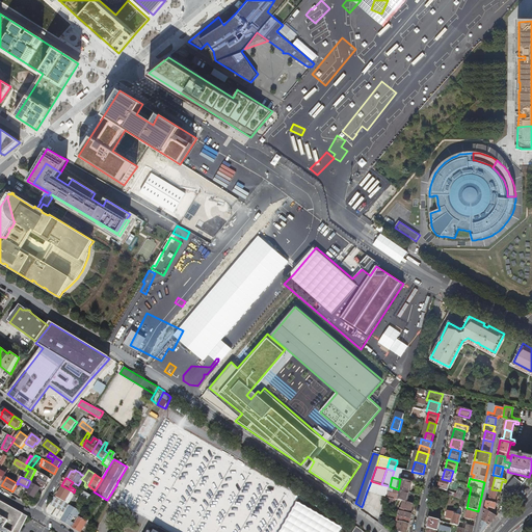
[(522,483),(515,478),(505,489),(512,496),(522,483)]
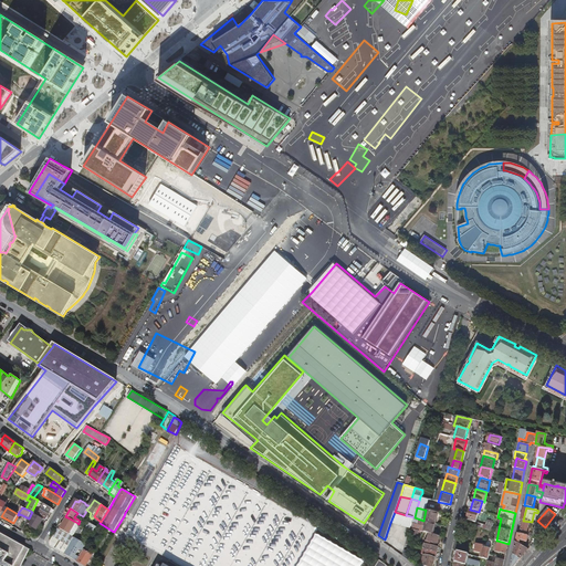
[(436,524),(439,513),(426,510),(423,521),(436,524)]
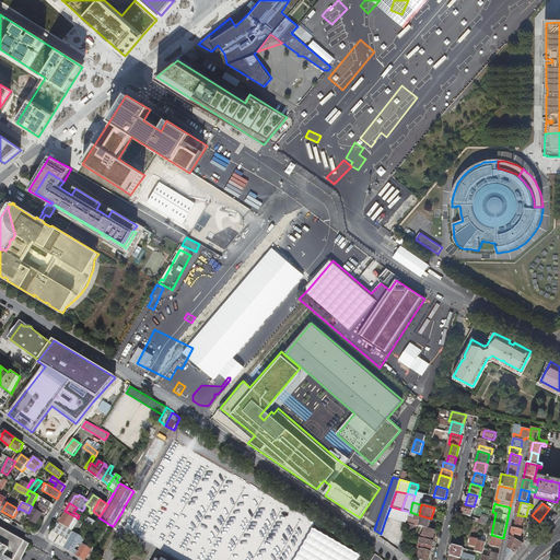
[(474,506),(465,504),(463,514),(471,516),(474,506)]
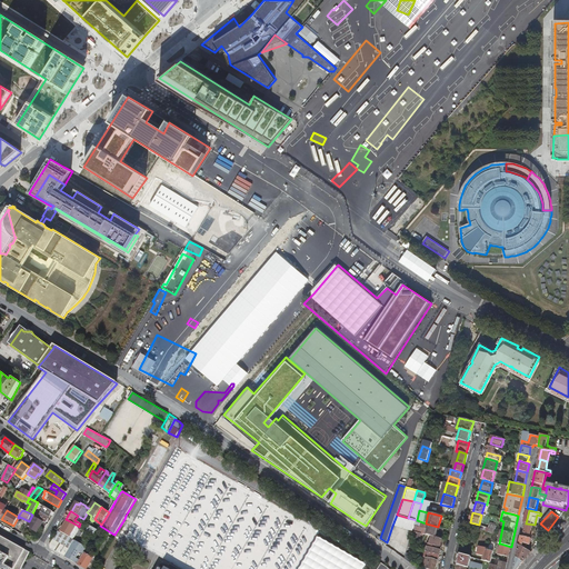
[(46,523),(49,519),(40,513),(38,519),(46,523)]
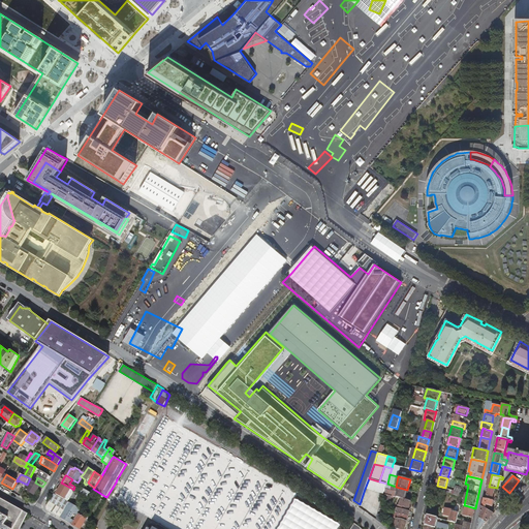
[(38,490),(42,492),(44,488),(42,487),(35,483),(32,480),(30,478),(27,485),(21,496),(24,498),(28,491),(35,495),(38,490)]
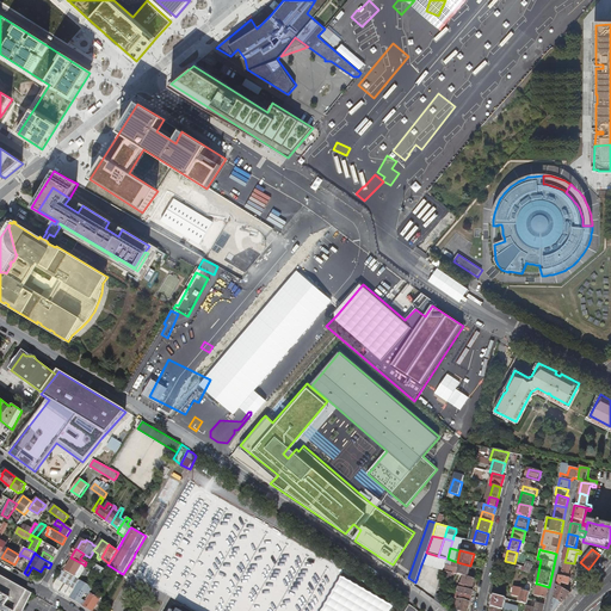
[(426,553),(421,565),(434,568),(438,556),(426,553)]
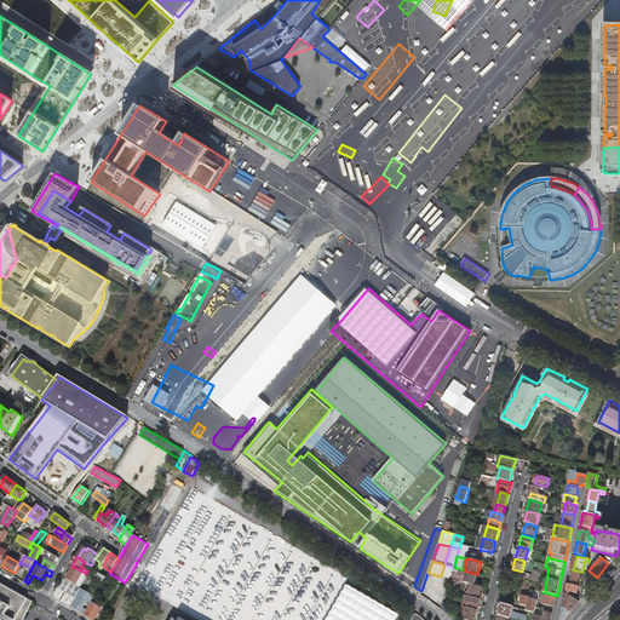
[(445,564),(441,577),(451,579),(454,567),(445,564)]
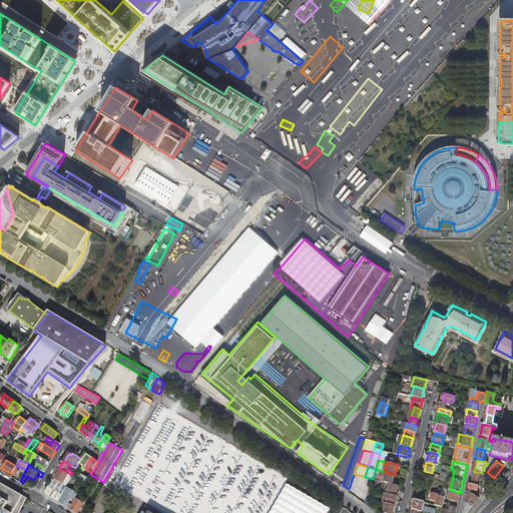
[(376,469),(373,479),(380,481),(382,482),(386,483),(390,484),(393,484),(395,475),(384,472),(376,469)]
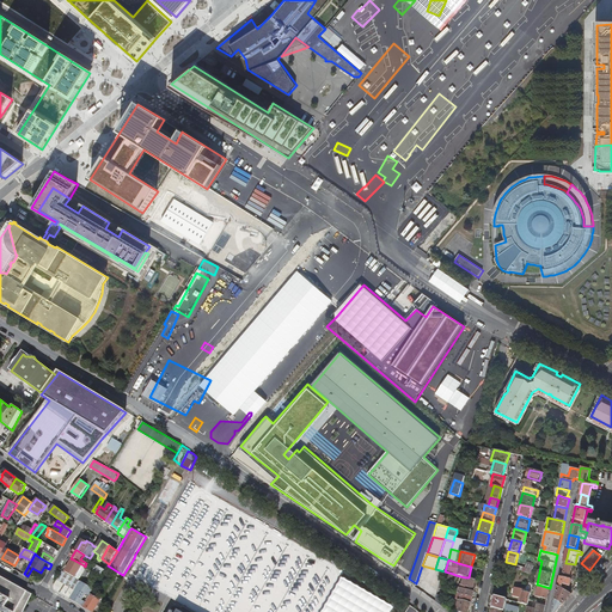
[(565,563),(563,562),(562,565),(564,565),(563,574),(570,575),(573,567),(579,568),(579,565),(575,564),(565,563)]
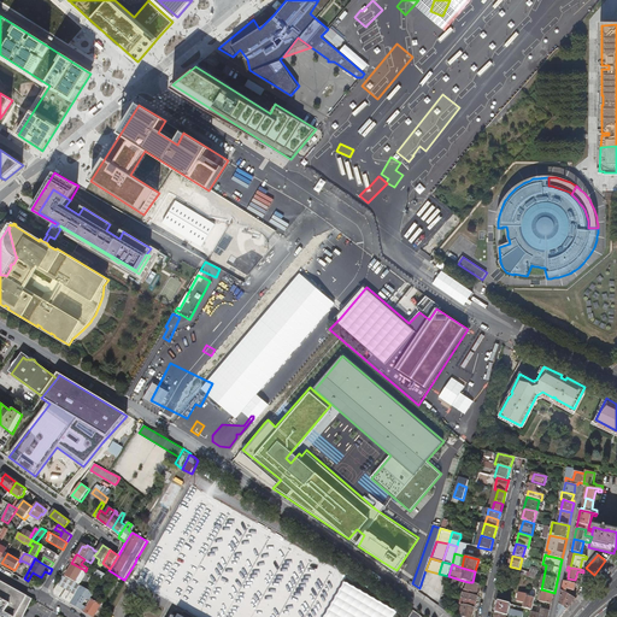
[(82,574),(71,568),(66,577),(76,583),(82,574)]
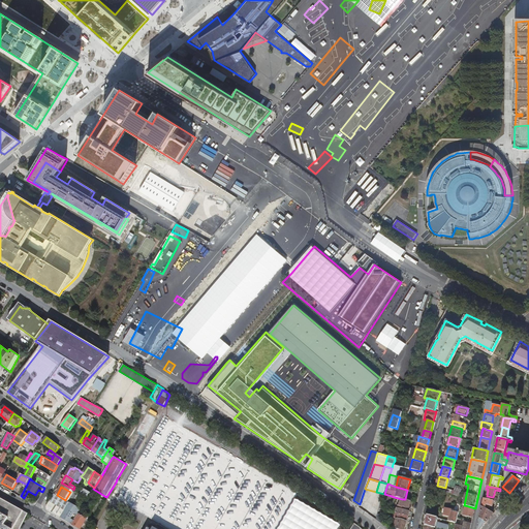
[(91,493),(84,489),(81,494),(88,498),(91,493)]
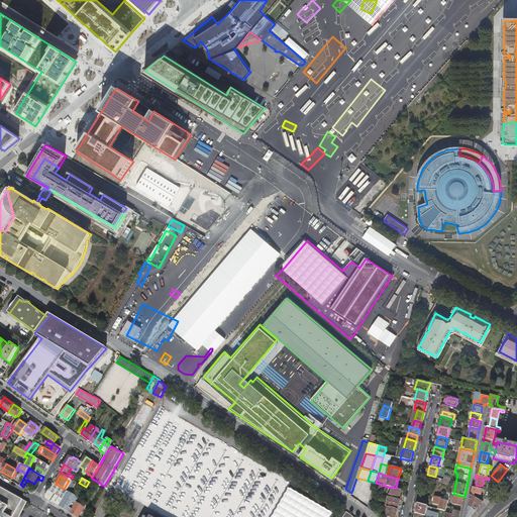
[(47,489),(64,499),(68,492),(52,482),(47,489)]
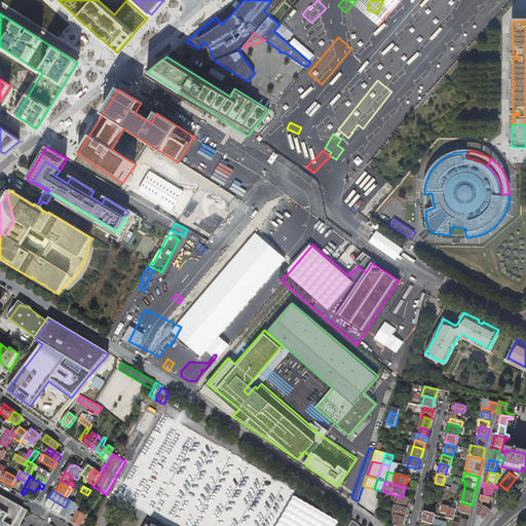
[(332,525),(337,519),(298,495),(278,525),(332,525)]
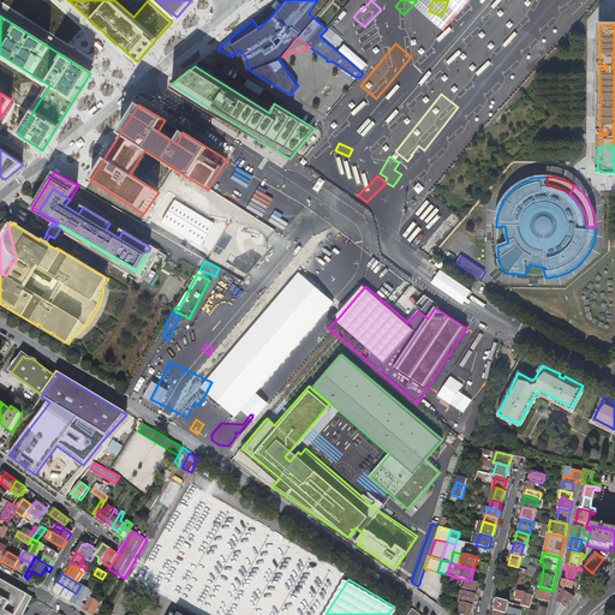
[(478,583),(471,580),(467,580),(465,589),(463,587),(463,591),(465,591),(475,595),(477,595),(478,591),(476,591),(478,583)]
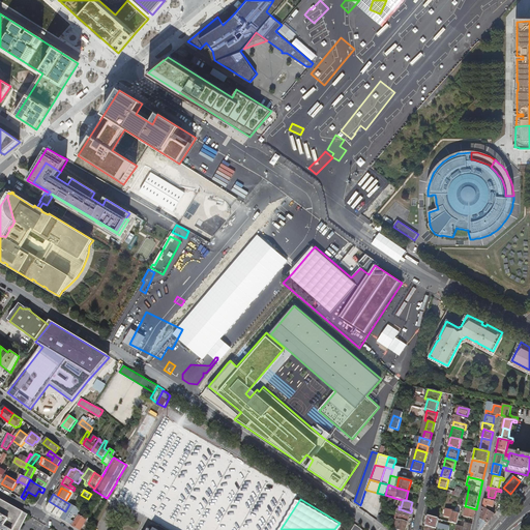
[(495,502),(484,500),(482,507),(487,509),(488,506),(494,507),(495,502)]
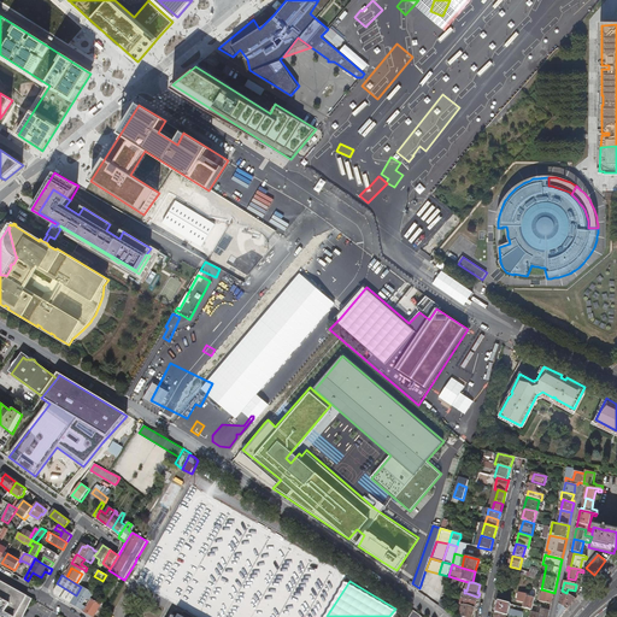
[(76,595),(57,583),(53,589),(54,595),(70,604),(76,595)]
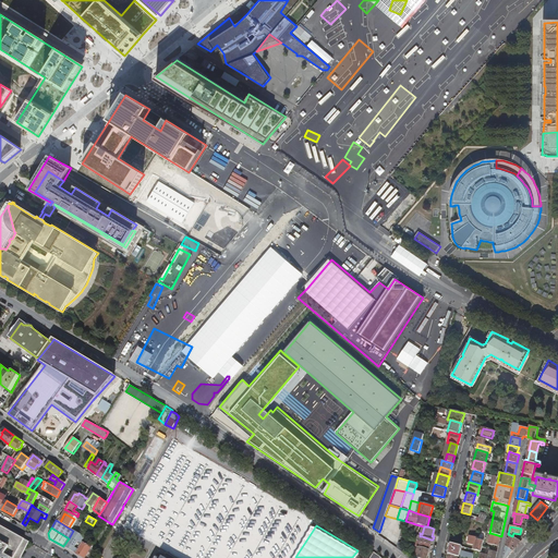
[(12,533),(7,530),(0,541),(0,557),(2,557),(16,535),(12,533)]
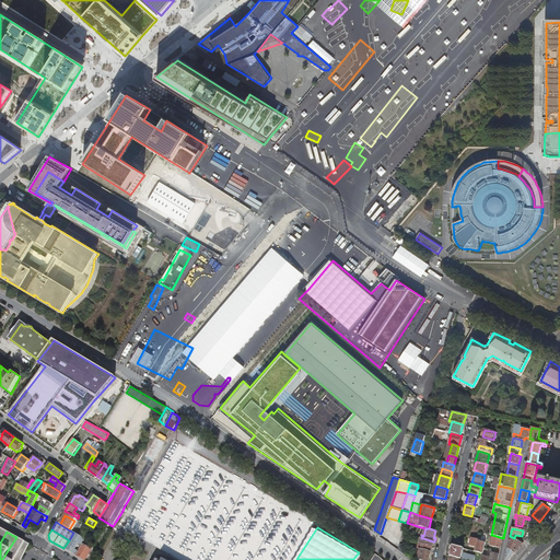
[(85,539),(73,533),(69,540),(80,547),(83,544),(85,539)]
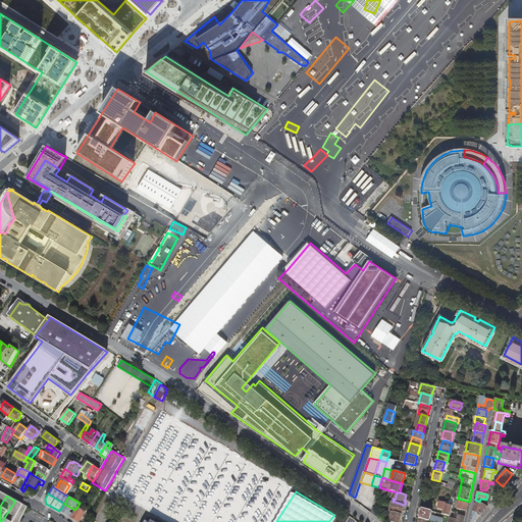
[(469,502),(459,499),(457,509),(467,511),(469,502)]
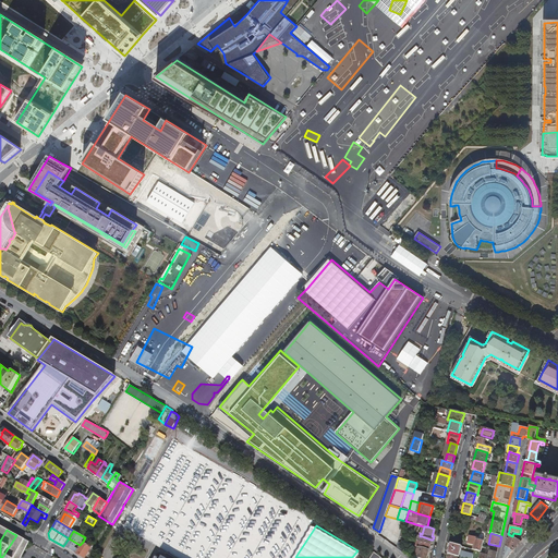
[(512,536),(508,534),(502,557),(507,557),(521,542),(512,536)]
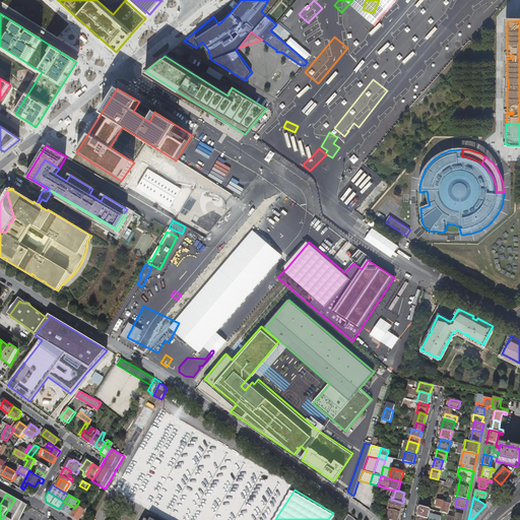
[(17,519),(26,505),(15,499),(2,519),(17,519)]
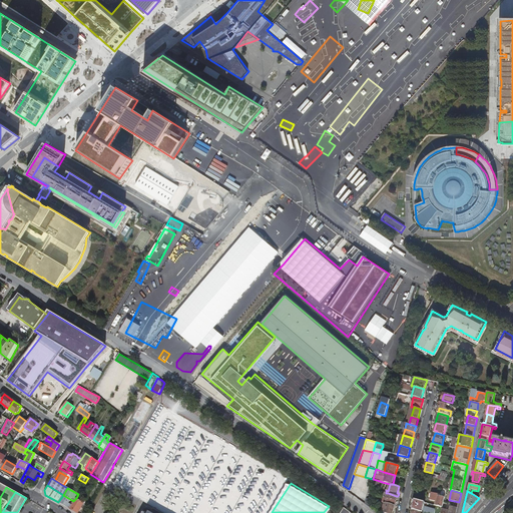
[(386,493),(384,498),(396,501),(398,496),(396,496),(388,493),(386,493)]
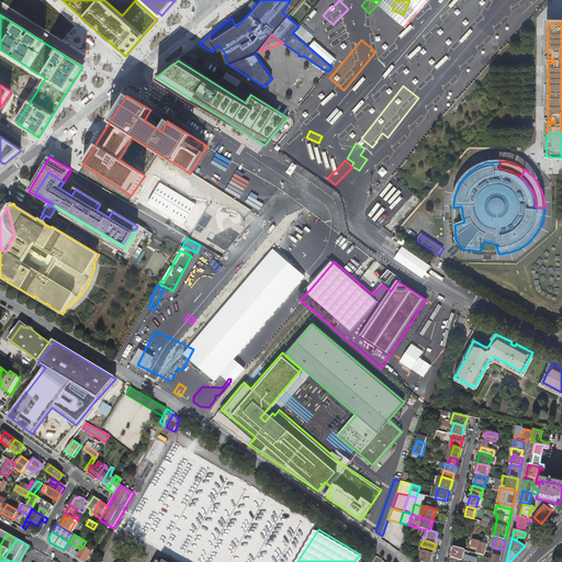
[(482,543),(473,541),(471,548),(478,550),(476,553),(485,555),(485,553),(486,550),(487,544),(482,543)]
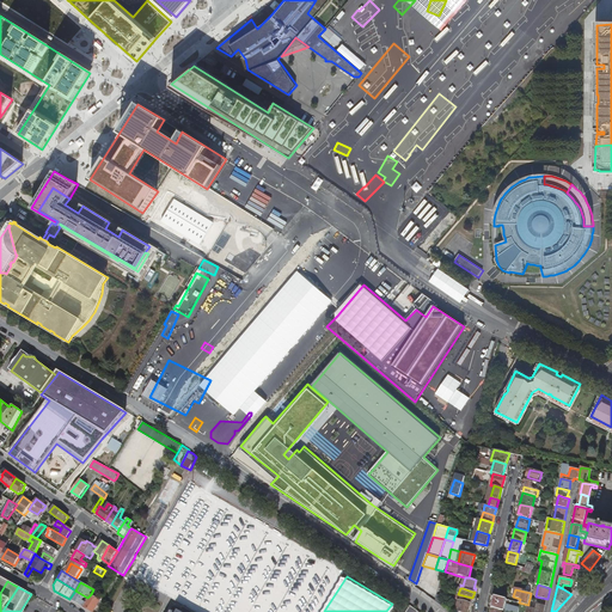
[(87,598),(75,591),(69,599),(83,606),(87,598)]
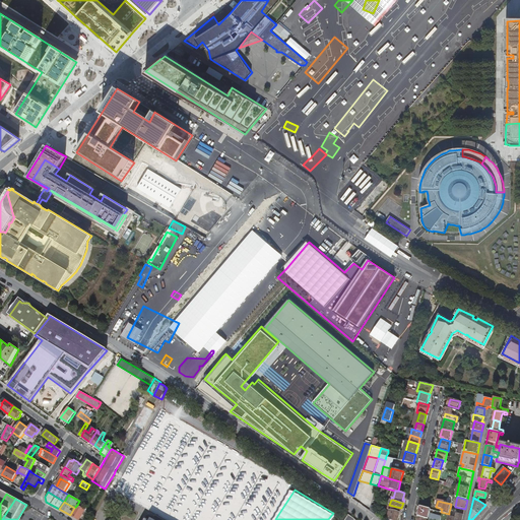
[(81,507),(77,505),(74,508),(70,515),(78,519),(85,510),(86,507),(82,505),(81,507)]
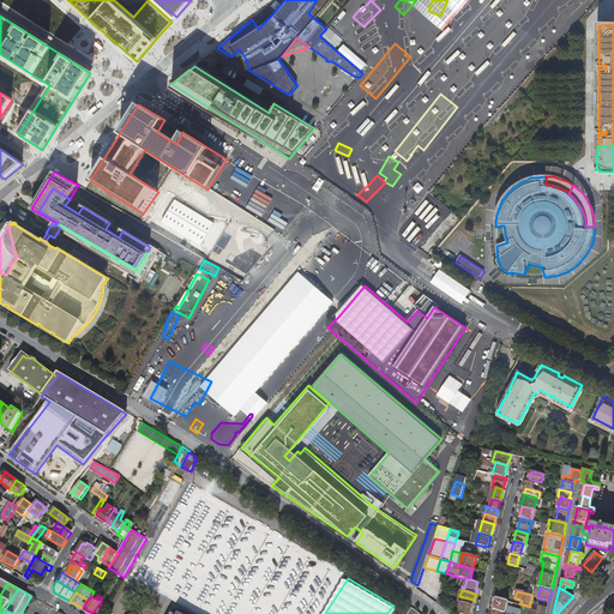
[(474,600),(459,596),(458,602),(461,602),(473,606),(474,600)]
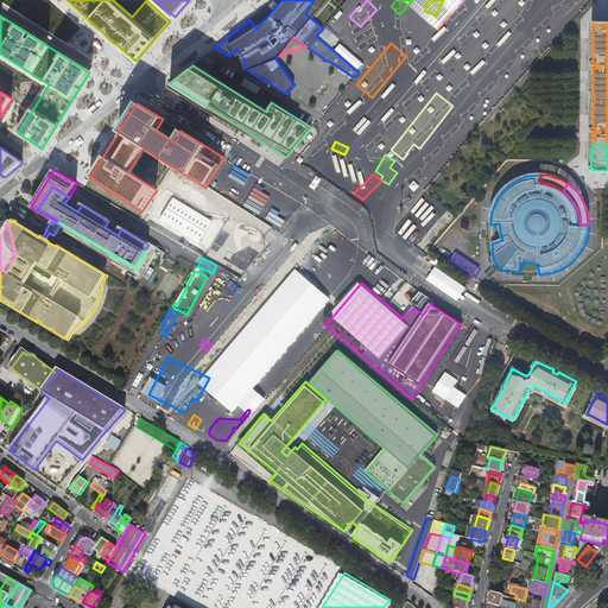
[(504,596),(492,593),(489,603),(499,607),(504,607),(513,607),(514,606),(502,602),(504,596)]
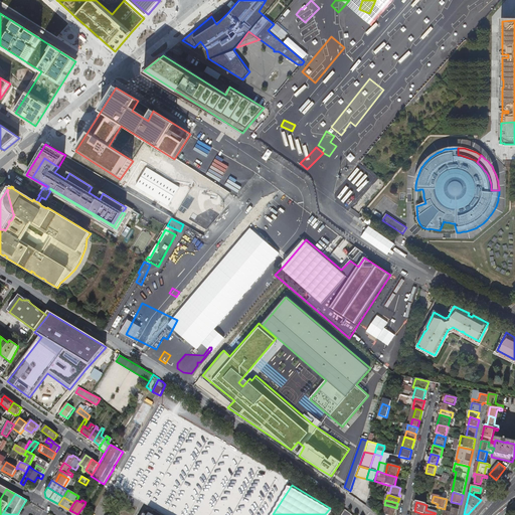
[(386,505),(383,514),(394,514),(396,508),(386,505)]
